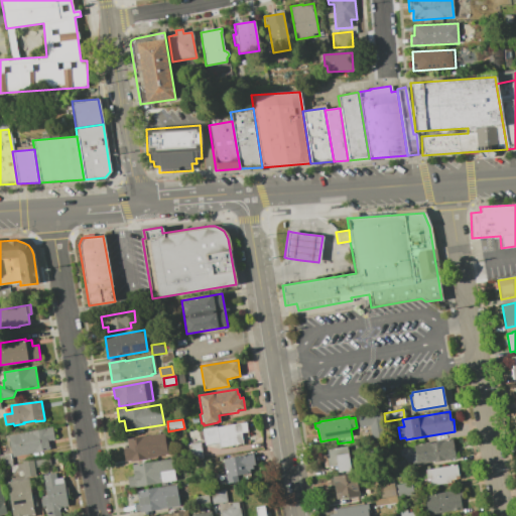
[(242,433),(243,443),(220,447),(220,443),(205,445),(203,428),(217,426),(217,427),(246,422),(248,432),(242,433)]
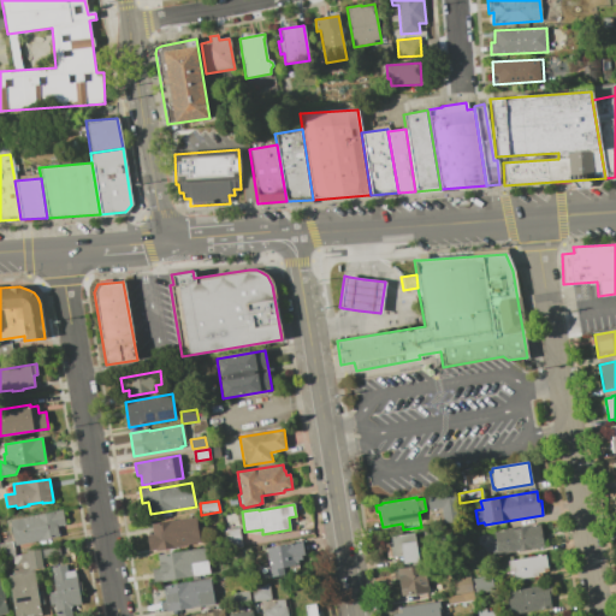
[(54,513),(63,510),(65,525),(58,526),(59,537),(15,545),(10,521),(54,513)]
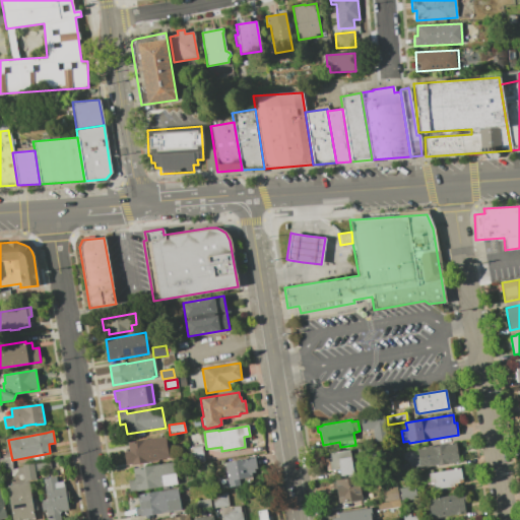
[(132,464),(127,465),(125,452),(130,451),(128,443),(166,436),(169,458),(147,461),(147,463),(132,465),(132,464)]
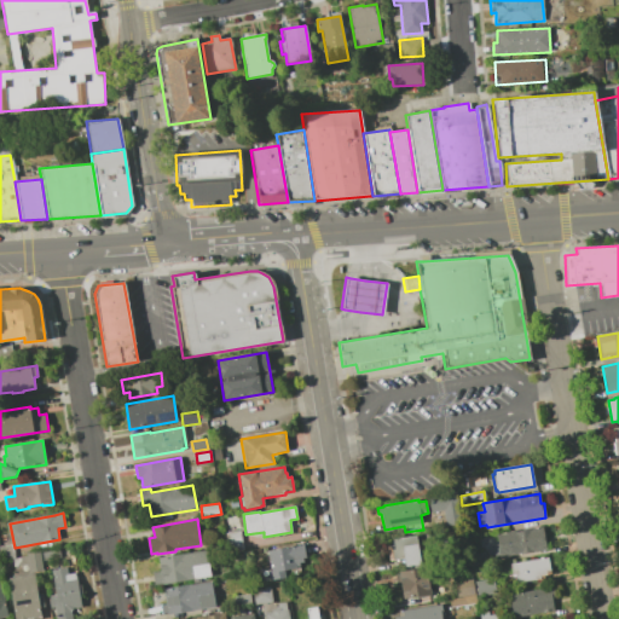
[(520,555),(519,553),(501,556),(499,554),(496,555),(493,545),(498,544),(497,534),(543,527),(545,549),(534,550),(534,553),(520,555)]
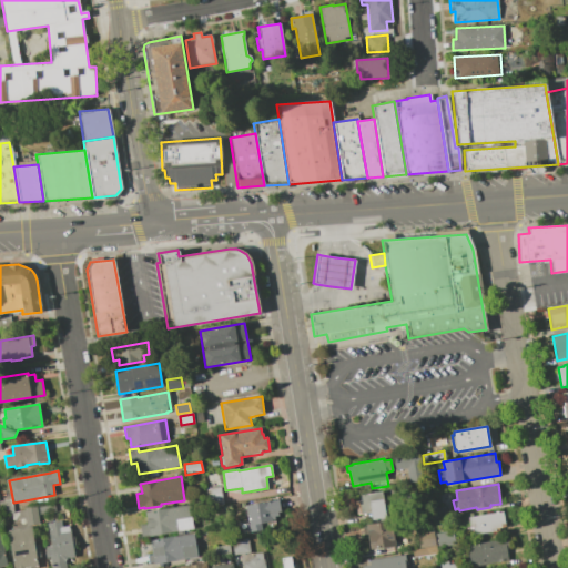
[(221,487),(223,505),(209,507),(206,489),(221,487)]
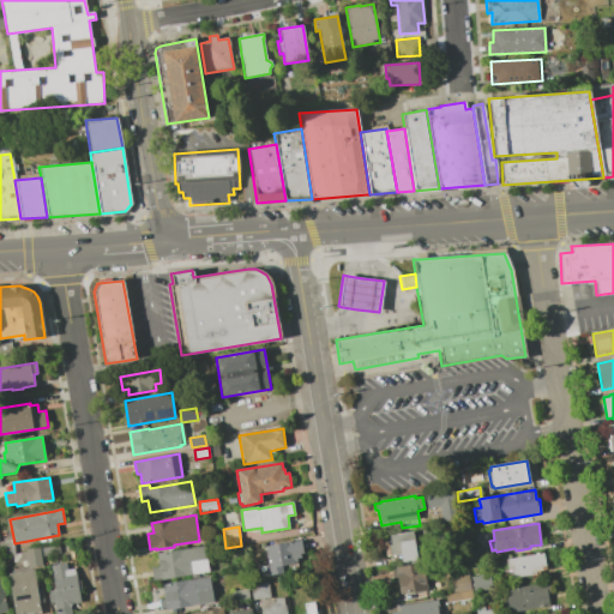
[(417,559),(402,563),(401,554),(392,557),(392,555),(386,555),(384,542),(390,541),(389,536),(413,531),(417,559)]
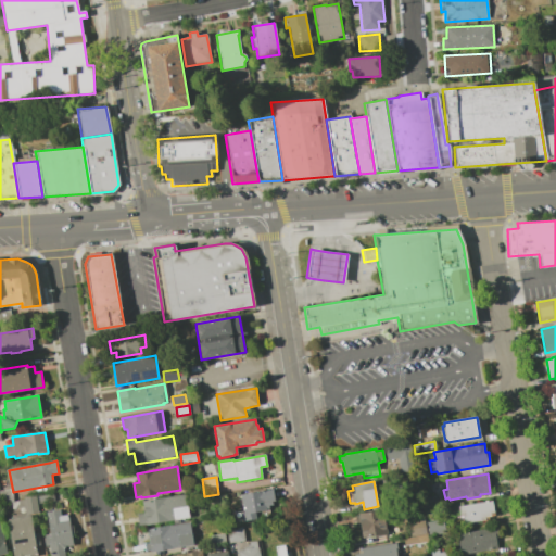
[(0,490),(10,489),(13,501),(0,503),(0,490)]
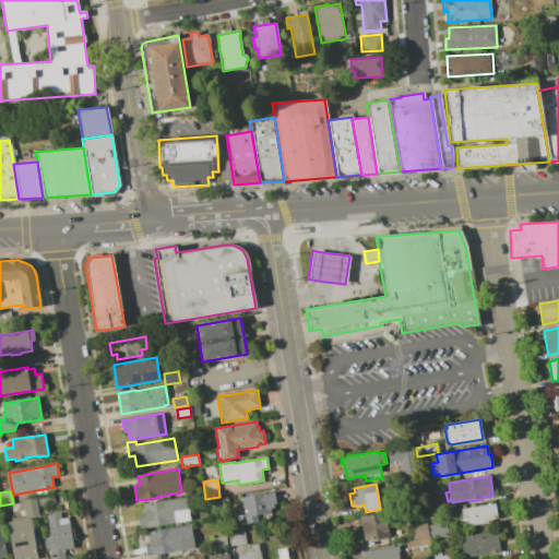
[(274,504),(274,508),(270,509),(271,513),(257,515),(258,522),(246,523),(241,497),(274,491),(276,503),(274,504)]
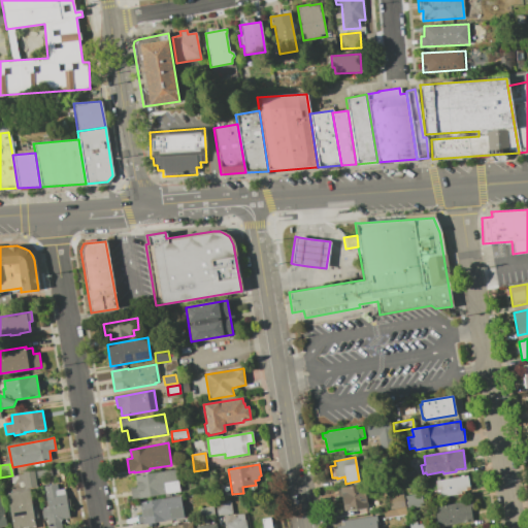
[(37,477),(36,471),(51,468),(52,475),(37,477)]
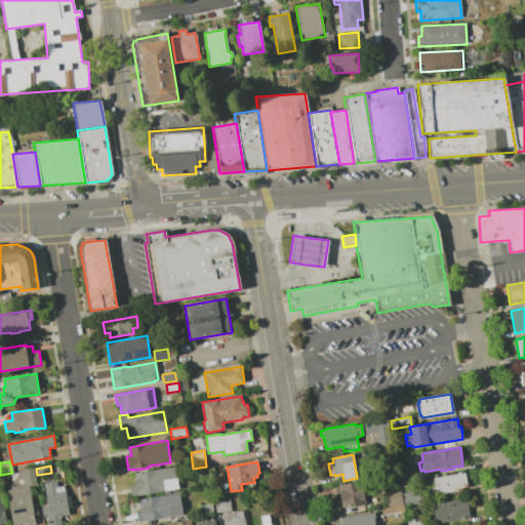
[(136,484),(134,473),(175,467),(179,489),(131,496),(129,485),(136,484)]
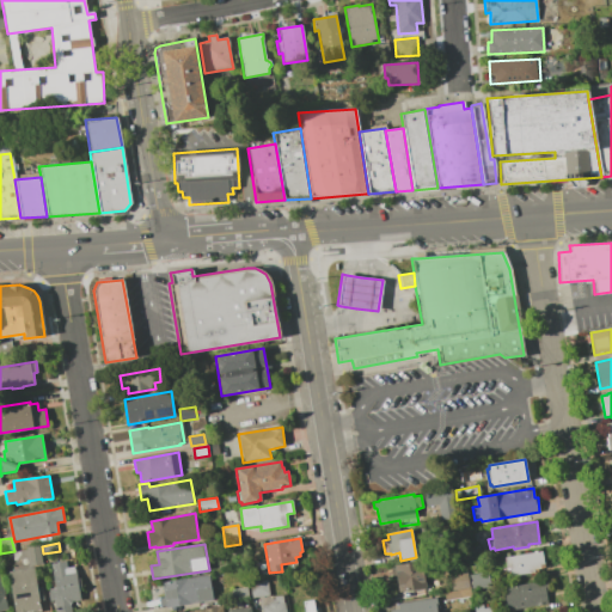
[(28,558),(13,561),(12,552),(26,550),(26,548),(40,545),(42,564),(29,567),(28,558)]
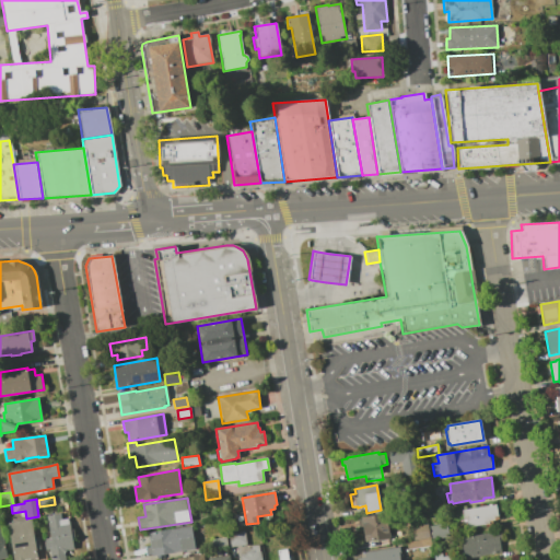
[(427,512),(426,502),(439,500),(441,510),(427,512)]
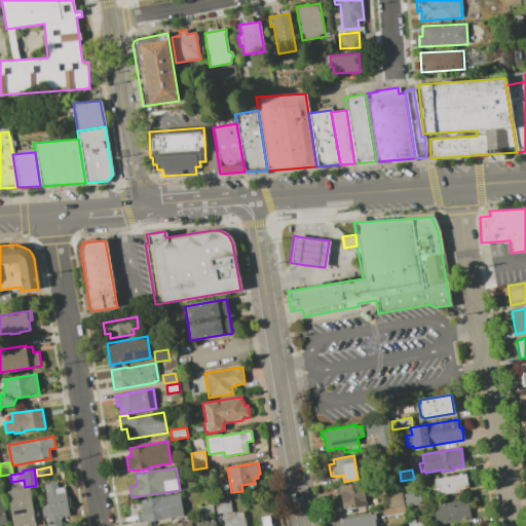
[(458,492),(439,495),(438,486),(435,487),(434,479),(465,474),(468,487),(461,488),(462,493),(459,494),(458,492)]
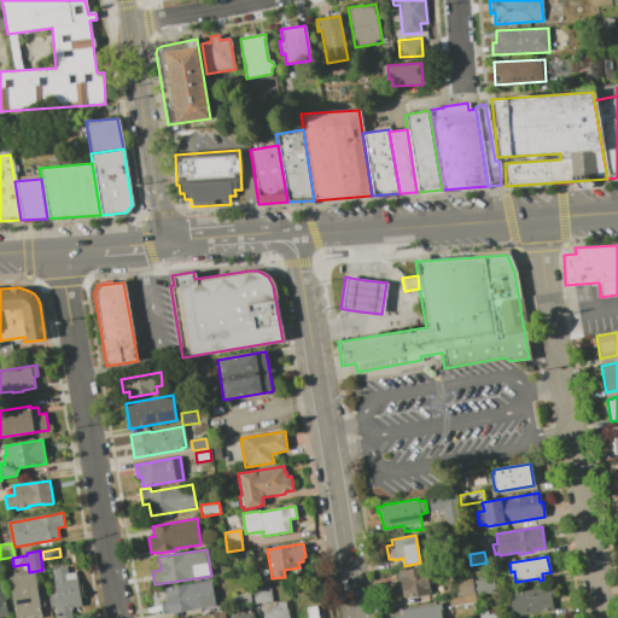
[(82,596),(80,598),(82,606),(70,607),(71,617),(57,617),(54,606),(51,606),(50,595),(56,594),(51,569),(66,566),(68,573),(76,572),(79,584),(81,584),(82,596)]
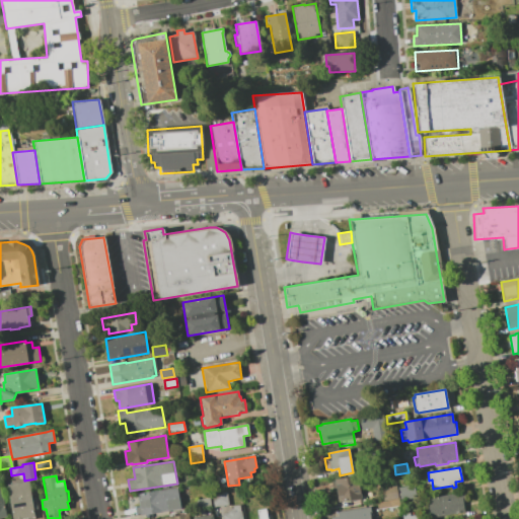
[(337,490),(332,490),(331,482),(336,480),(335,479),(358,475),(362,499),(340,503),(337,490)]
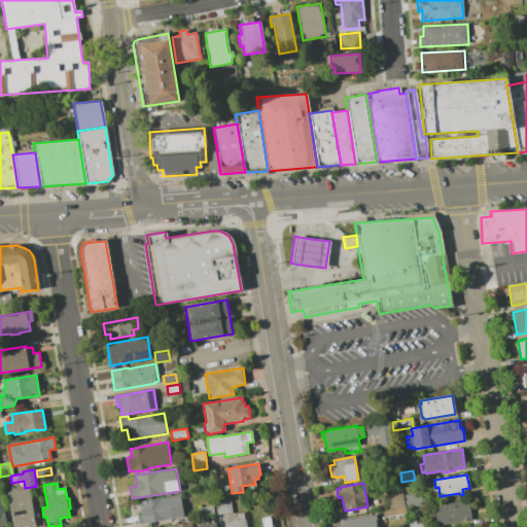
[(35,526),(12,526),(7,492),(29,489),(35,526)]
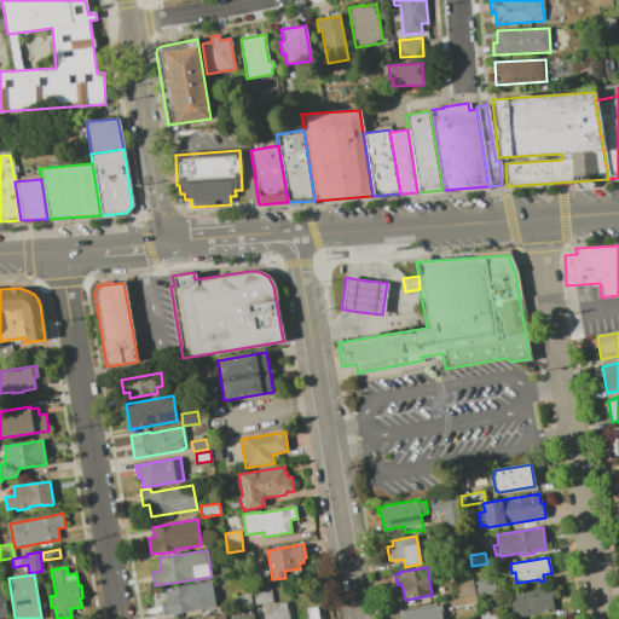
[(478,596),(475,582),(493,578),(496,594),(478,596)]
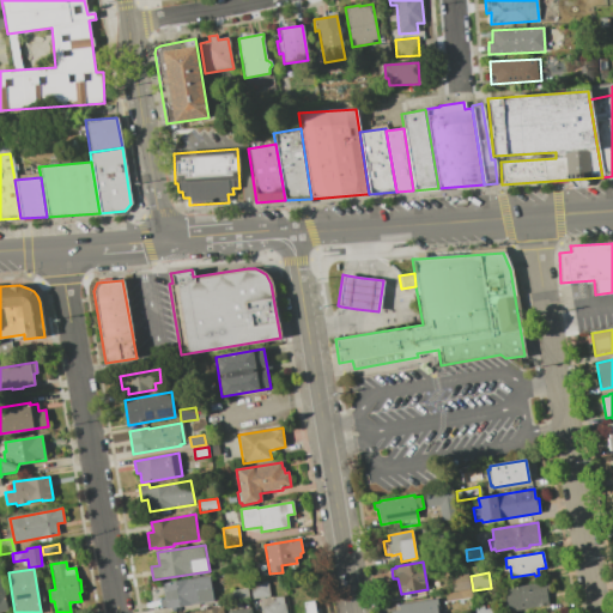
[(471,589),(453,592),(450,576),(468,574),(471,589)]
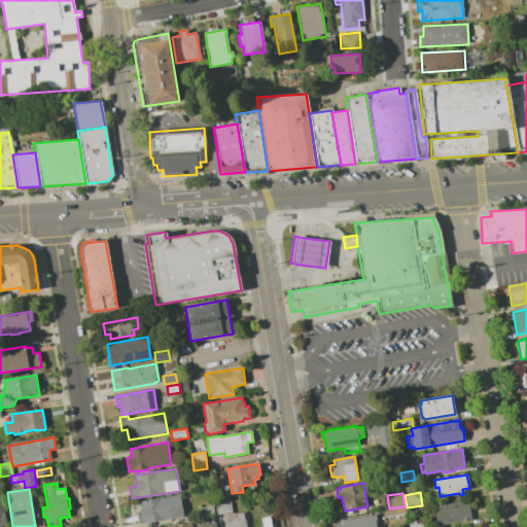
[(179,495),(183,517),(143,523),(140,501),(179,495)]
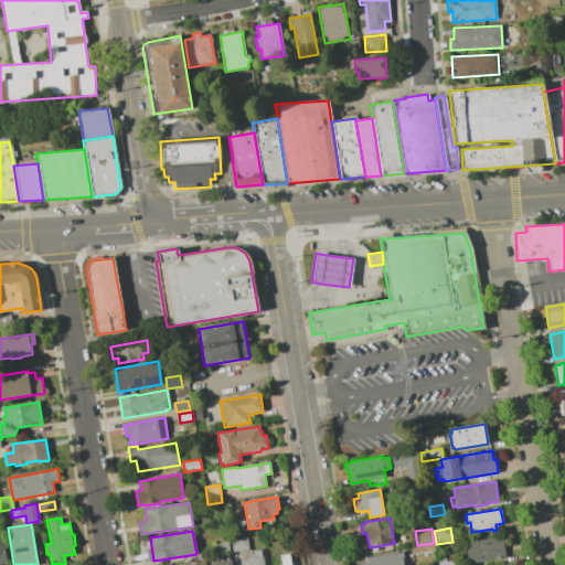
[(248,550),(233,552),(231,539),(246,536),(248,550)]
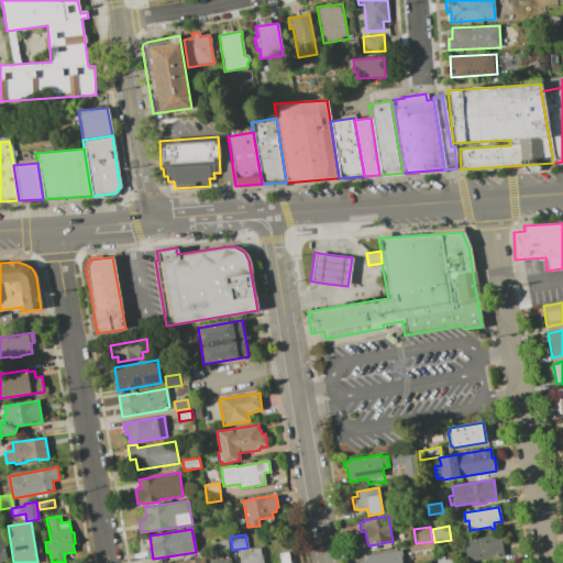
[(503,544),(504,555),(467,562),(464,541),(505,534),(506,543),(503,544)]
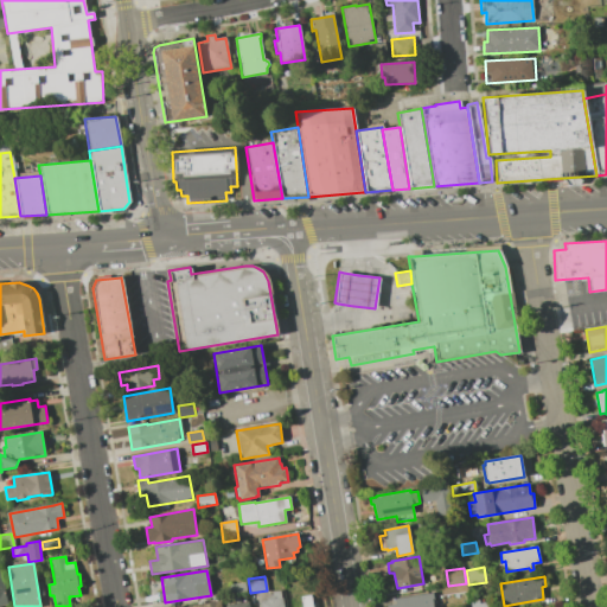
[(244,583),(247,593),(231,595),(229,586),(244,583)]
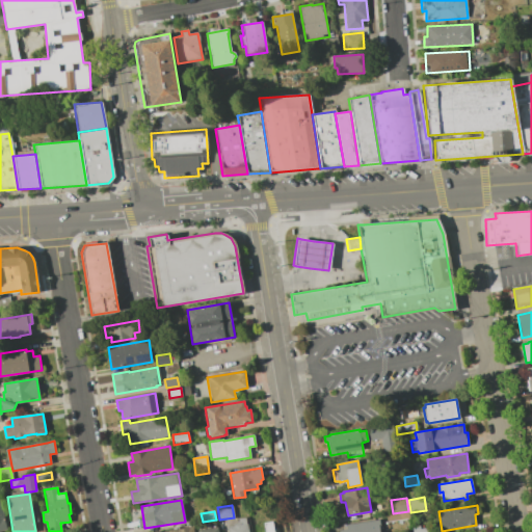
[(408,511),(409,519),(388,522),(387,514),(408,511)]
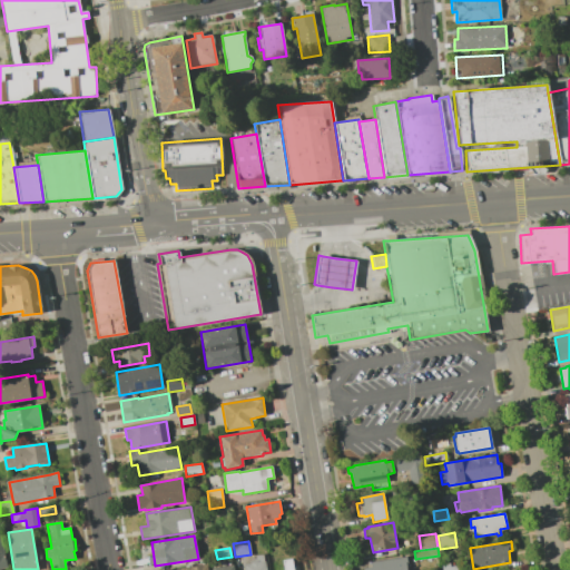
[(266,569),(244,569),(244,564),(251,563),(249,561),(254,560),(254,559),(256,558),(255,556),(263,554),(264,561),(265,561),(266,569)]
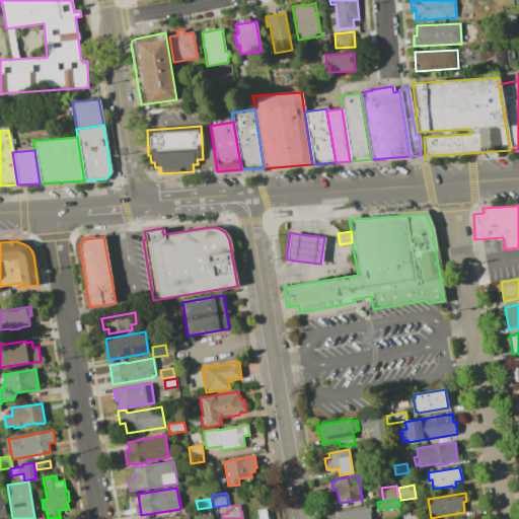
[(370,506),(372,516),(370,517),(370,518),(330,518),(330,517),(339,516),(338,512),(370,506)]
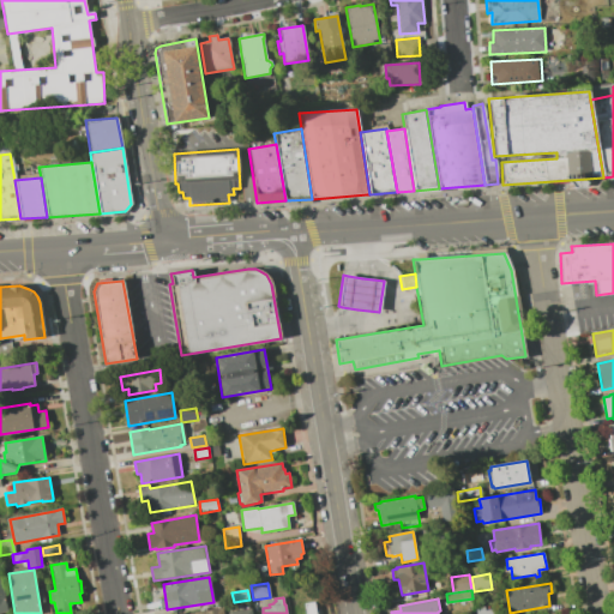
[(305,613),(304,605),(314,602),(315,613),(305,613)]
